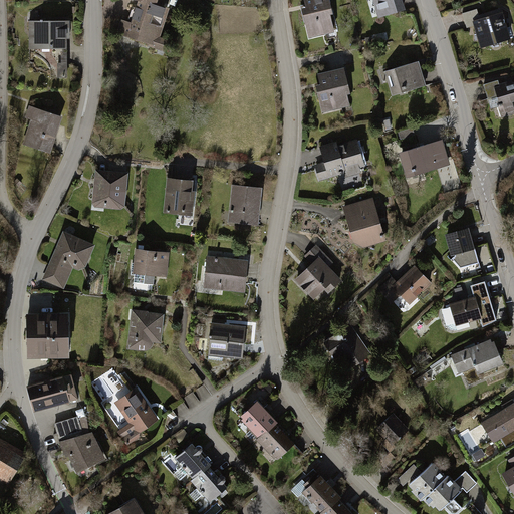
[(121,20),(116,35),(150,44),(150,46),(167,51),(171,40),(162,37),(171,8),(159,4),(159,0),(136,0),(139,1),(133,23),(121,20)]
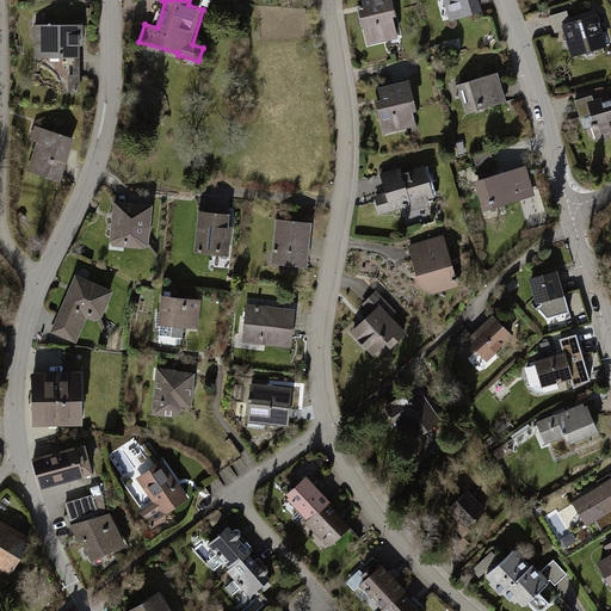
[(389,0),(358,0),(360,7),(356,8),(364,44),(395,37),(390,16),(394,14),(389,0)]
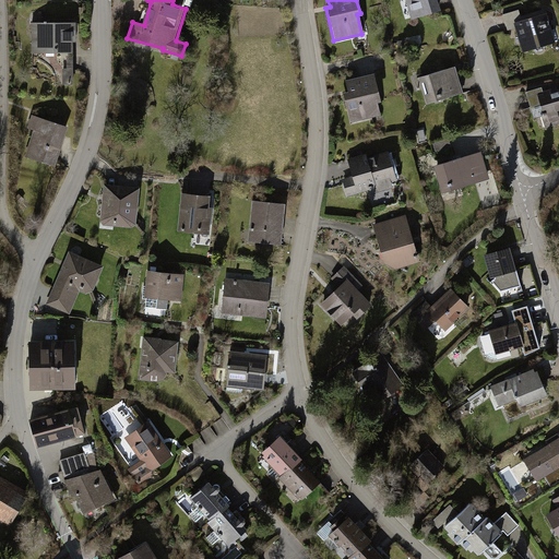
[(437,0),(404,0),(411,20),(441,11),(437,0)]
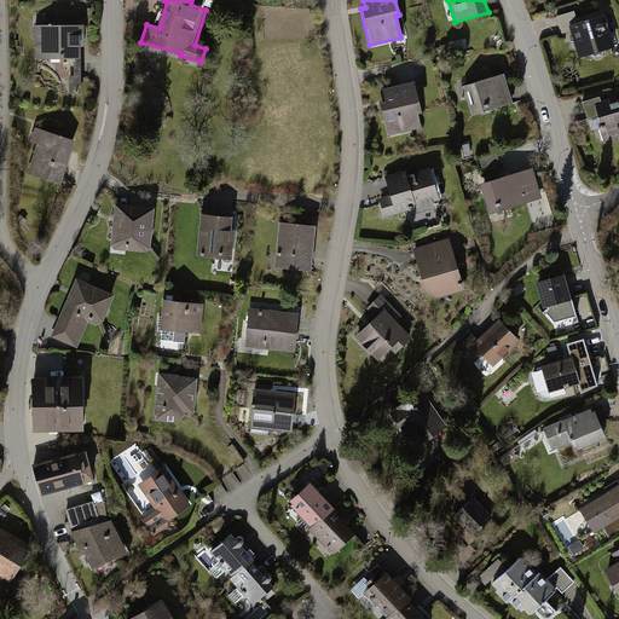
[(578,59),(615,50),(606,11),(576,18),(573,12),(557,16),(562,33),(571,32),(578,59)]
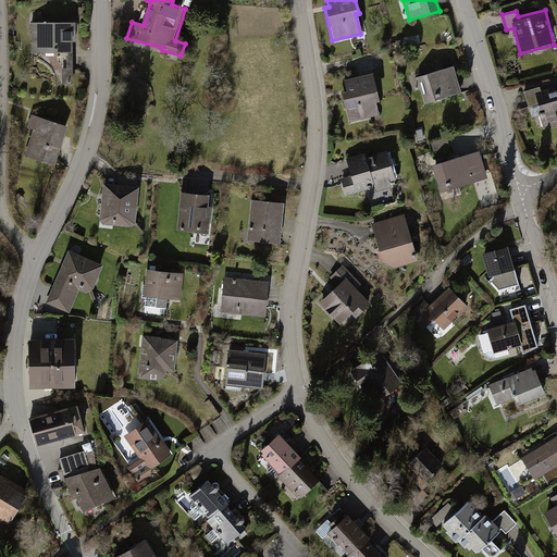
[(76,25),(34,24),(34,54),(75,56),(76,25)]
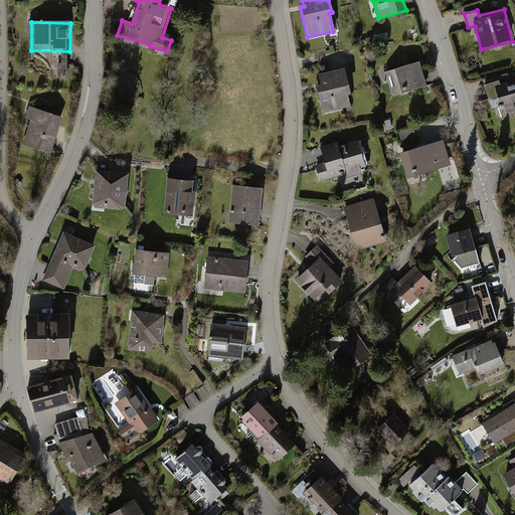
[(58,76),(68,76),(68,58),(57,59),(58,76)]
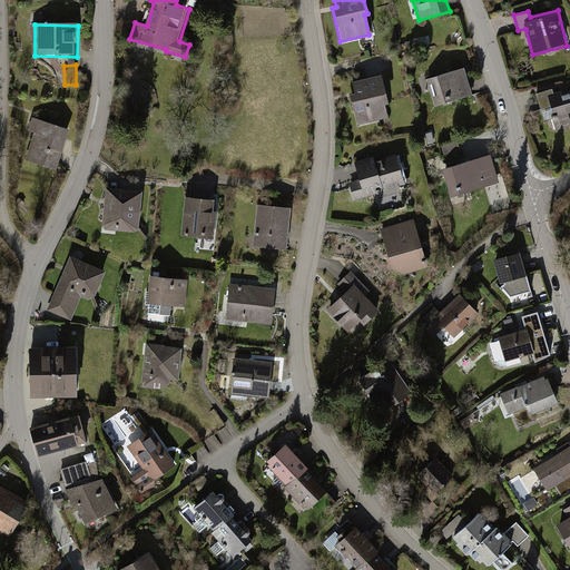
[(464,68),(428,78),(435,104),(471,95),(464,68)]
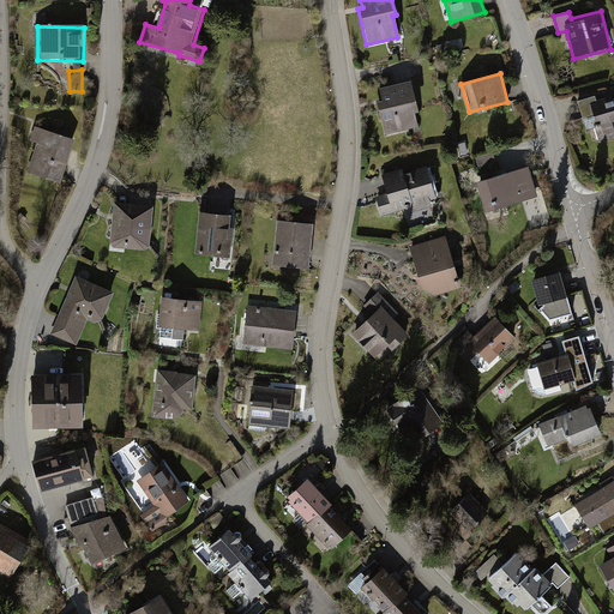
[(408,80),(375,89),(379,100),(374,101),(383,134),(416,126),(413,112),(415,110),(408,80)]
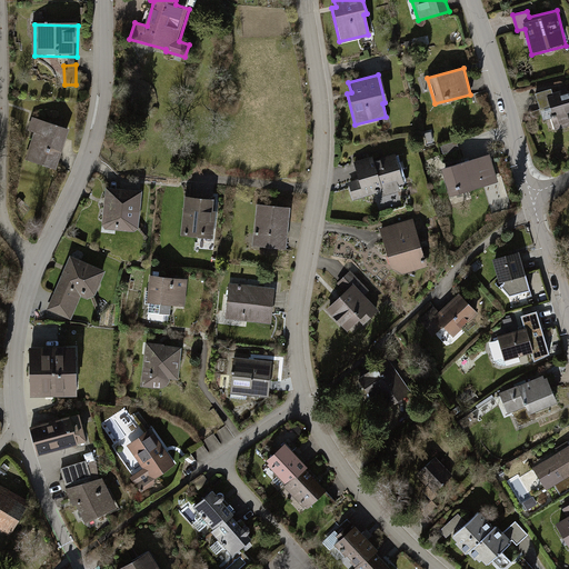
[(549,88),(532,93),(541,120),(549,118),(552,130),(568,123),(568,89),(565,91),(563,89),(550,93),(549,88)]
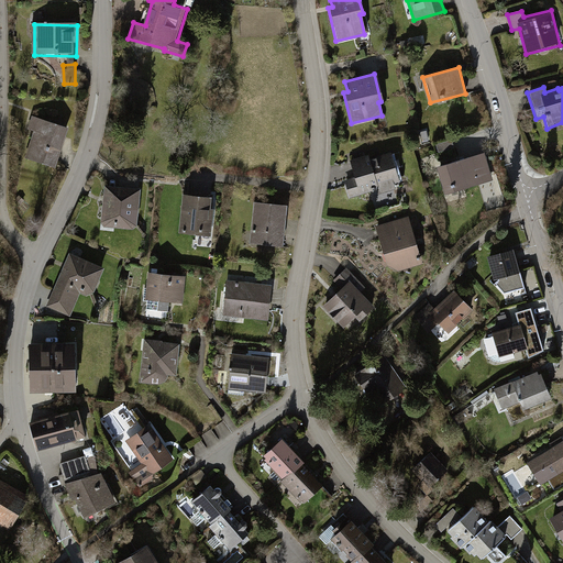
[(58,172),(72,131),(33,119),(20,159),(58,172)]
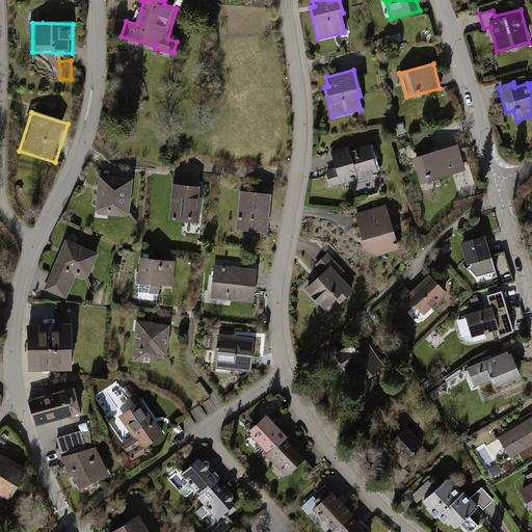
[(333,167),(323,170),(328,186),(350,180),(351,184),(372,178),(371,174),(376,171),(368,143),(347,150),(346,145),(327,151),(333,167)]
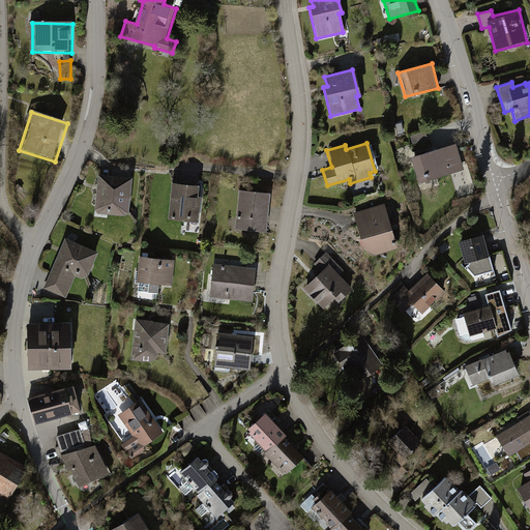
[(463,172),(455,145),(413,156),(420,183),(463,172)]
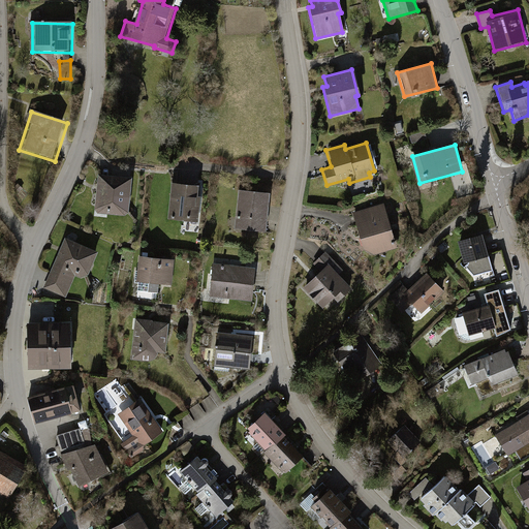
[(130,216),(133,178),(98,175),(95,213),(130,216)]
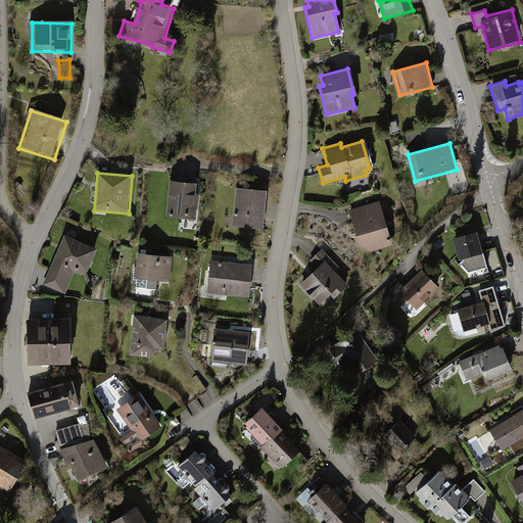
[(200,183),(171,181),(167,217),(197,220),(200,183)]
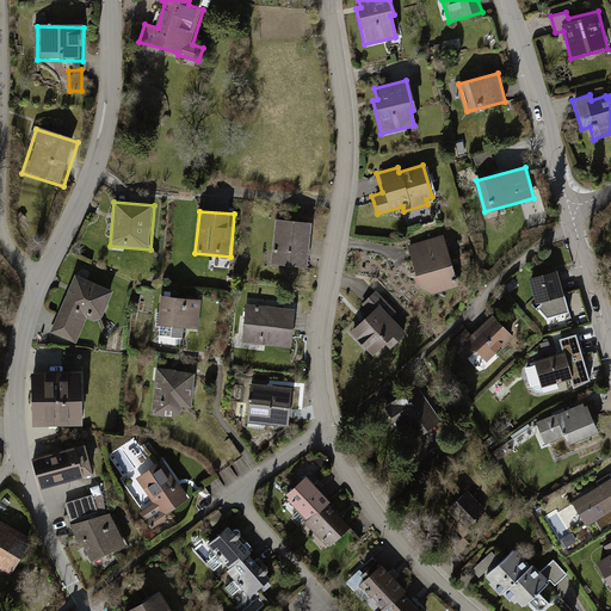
[(314,223),(276,220),(271,265),(309,270),(314,223)]
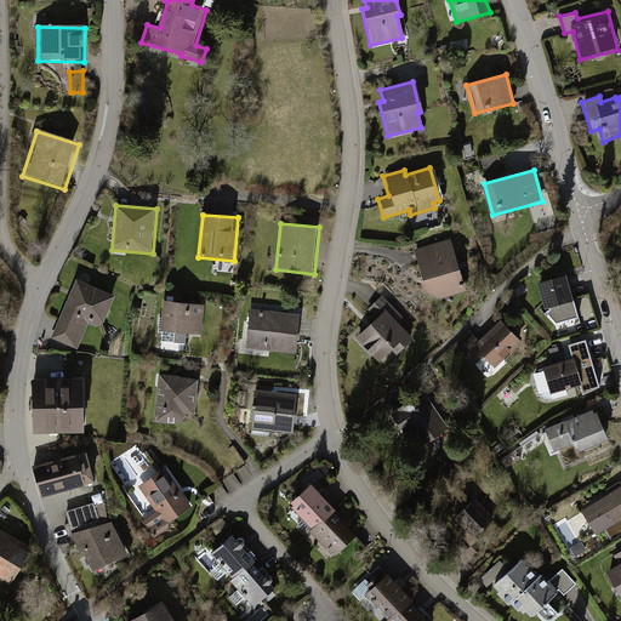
[(432,302),(467,291),(450,239),(415,250),(432,302)]
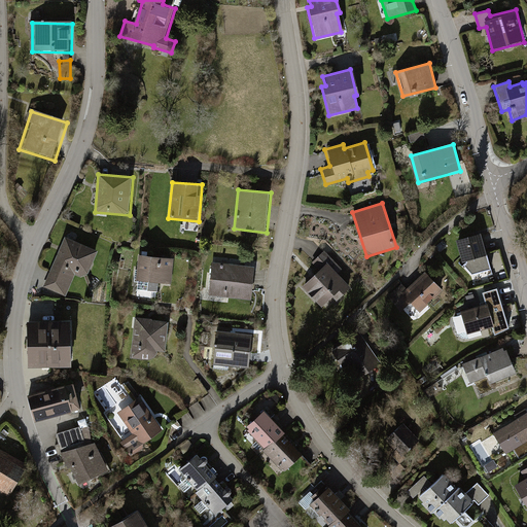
[(65,236),(42,288),(68,300),(78,275),(90,279),(102,251),(65,236)]
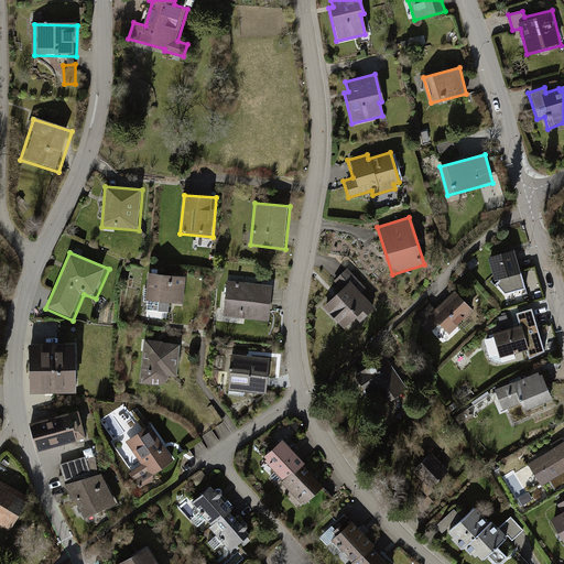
[(497,282),(524,274),(518,252),(490,260),(497,282)]
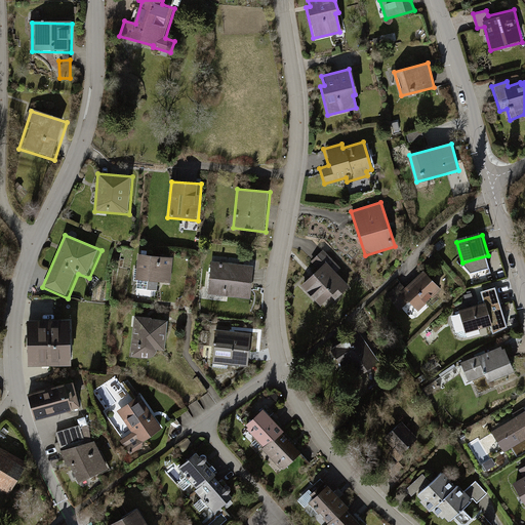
[(339,267),(324,250),(312,263),(319,270),(301,286),(319,305),(329,295),(334,299),(349,285),(334,272),(339,267)]
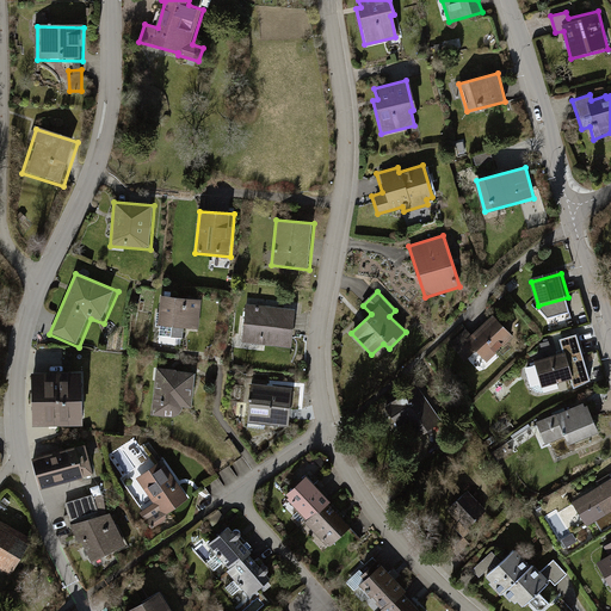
[(199,332),(203,303),(165,298),(161,327),(199,332)]
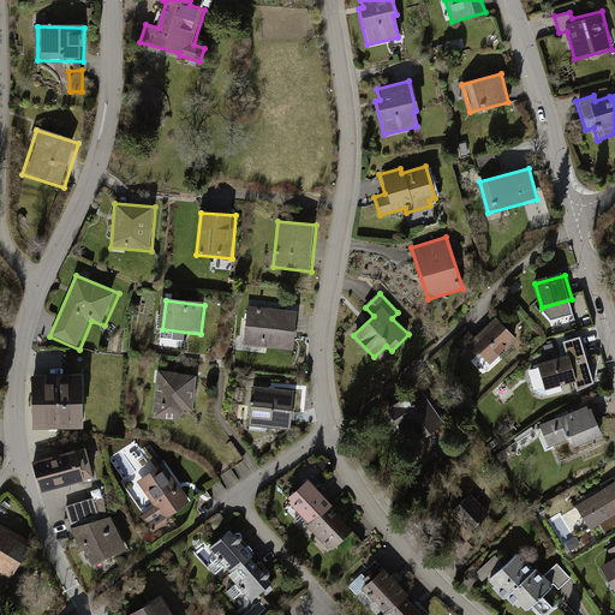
[(296,351),(298,310),(249,306),(245,347),(296,351)]
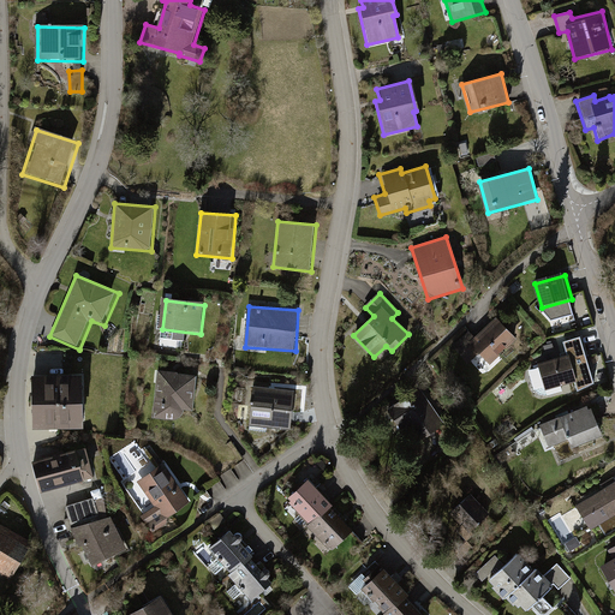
[(518,340),(499,320),(477,339),(470,330),(453,345),(469,365),(481,353),(493,364),(518,340)]
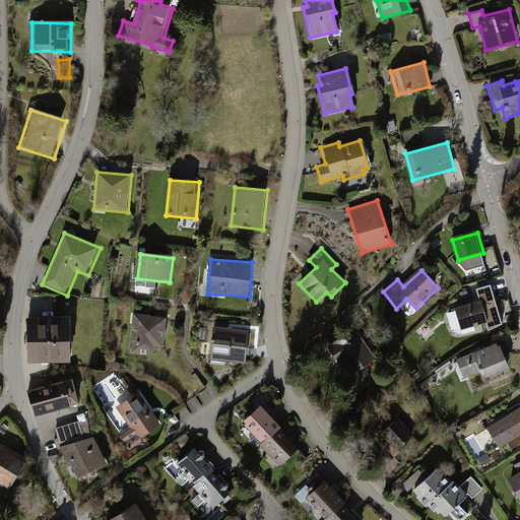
[(497,306),(494,295),(479,299),(480,301),(454,308),(461,331),(490,322),(485,308),(497,306)]
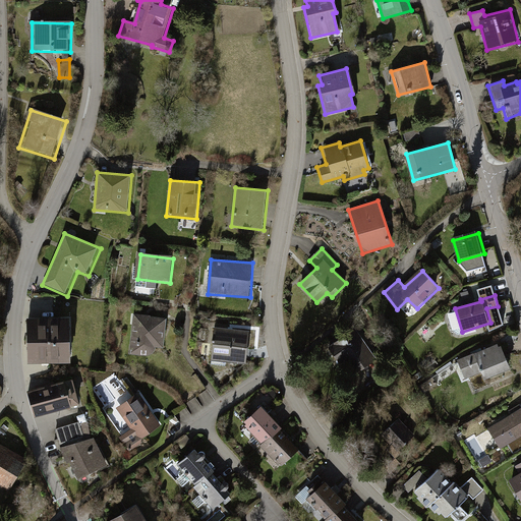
[(164,348),(167,317),(133,313),(129,354),(146,355),(150,355),(153,354),(155,351),(157,347),(164,348)]
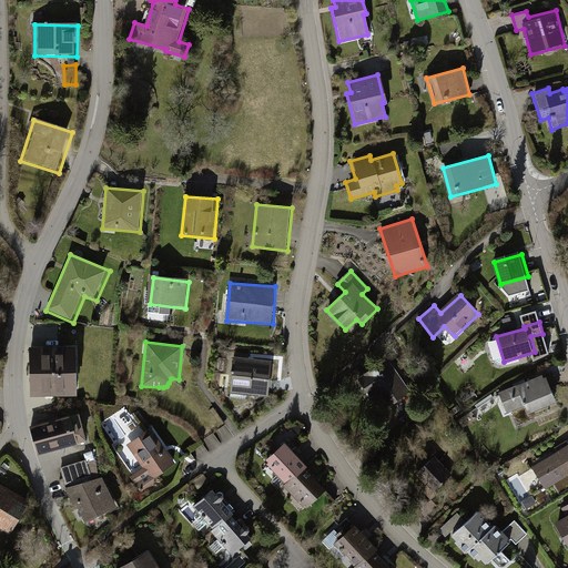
[(78,346),(32,346),(31,395),(77,396),(78,346)]
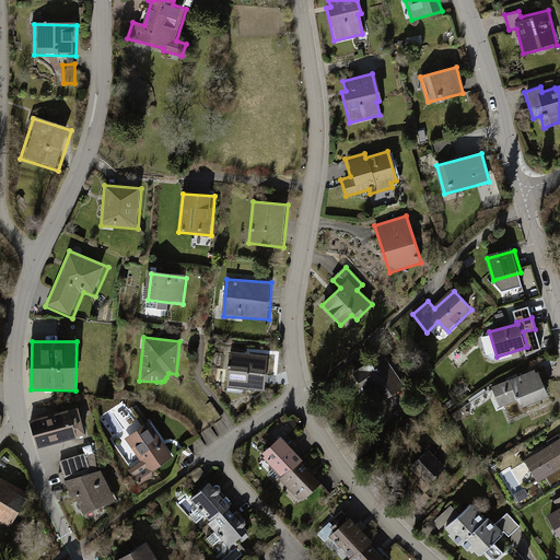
[(380,352),(350,372),(363,391),(368,386),(380,404),(404,386),(380,352)]
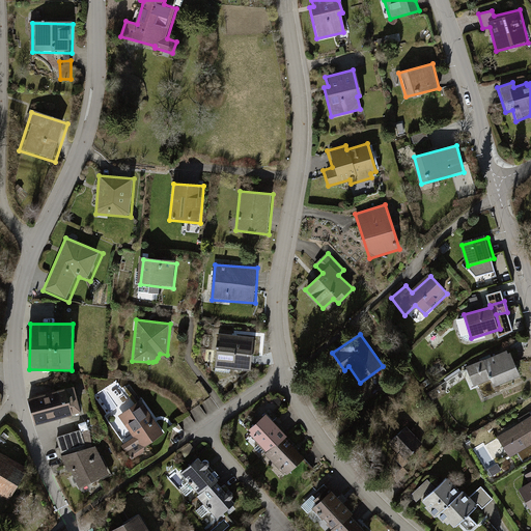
[(216,369),(253,373),(256,338),(219,335),(216,369)]
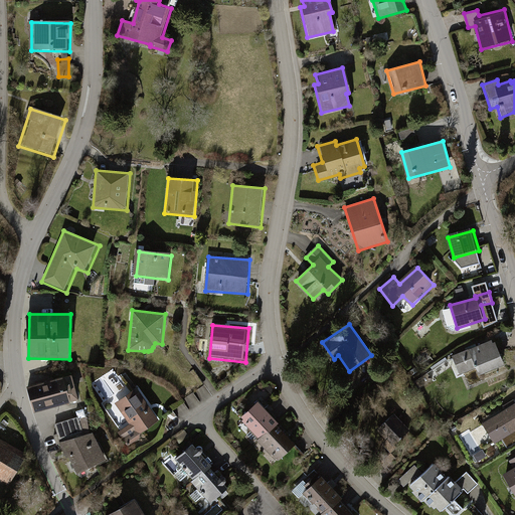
[(476,368),(479,376),(504,365),(494,340),(472,350),(450,359),(456,376),(476,368)]
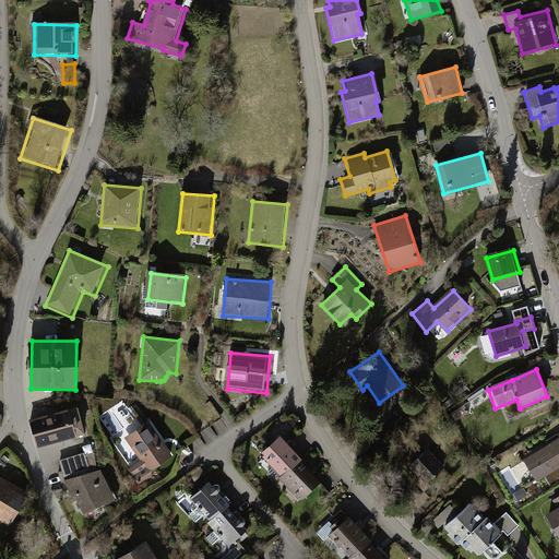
[(80,406),(31,419),(38,448),(87,436),(80,406)]
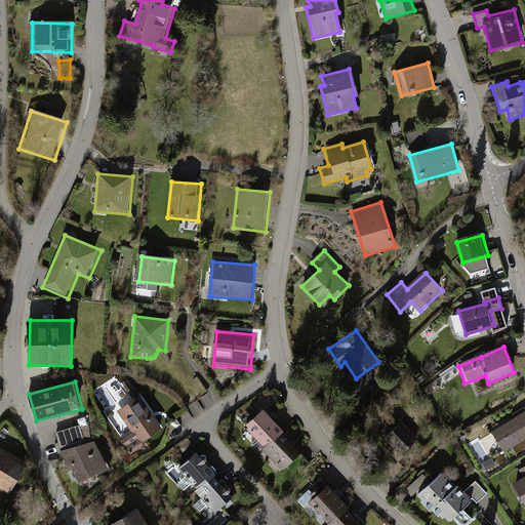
[(163,431),(140,397),(119,411),(133,433),(120,441),(128,453),(163,431)]
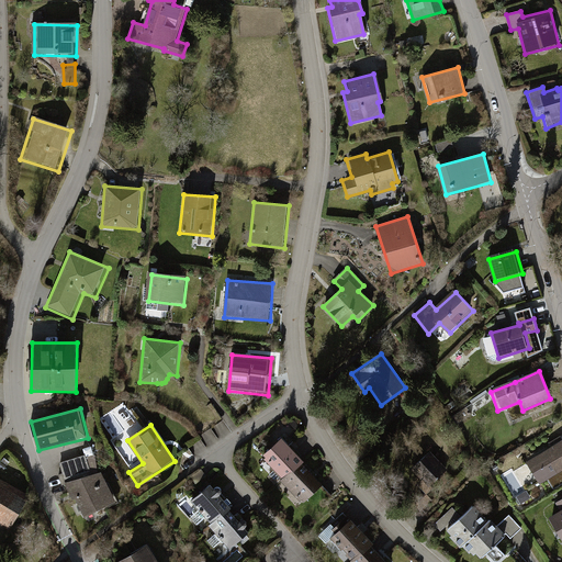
[(281,435),(259,454),(281,479),(280,480),(302,504),(322,484),(302,463),(305,461),(281,435)]
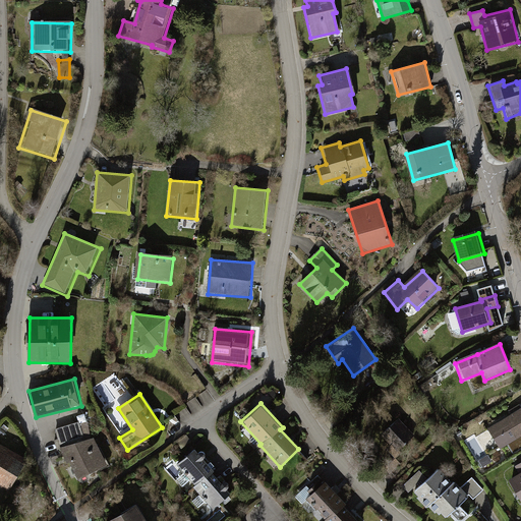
[(509,446),(520,439),(520,405),(511,411),(514,415),(497,425),(509,446)]
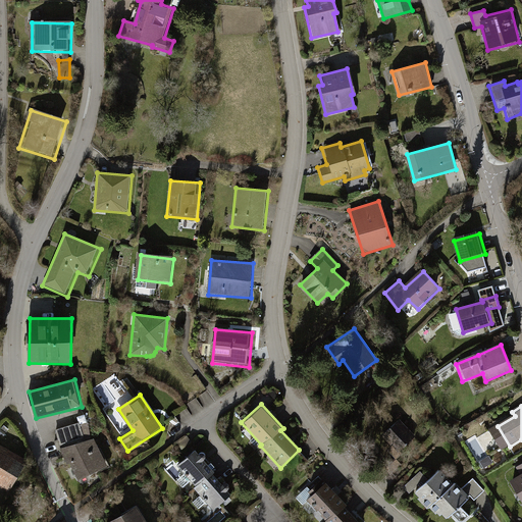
[(413,436),(398,420),(380,435),(396,452),(413,436)]
